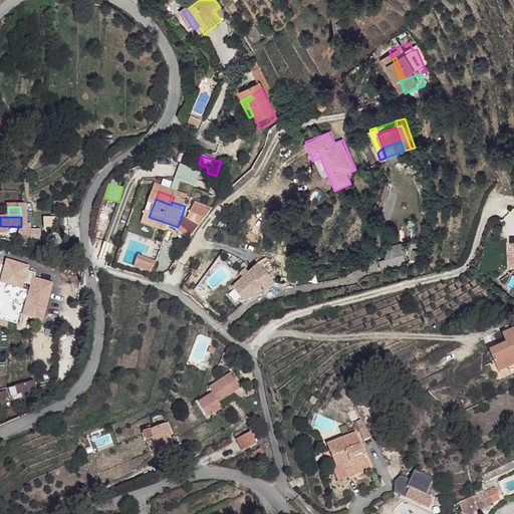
[(164,222),(149,217),(147,224),(161,229),(164,222)]
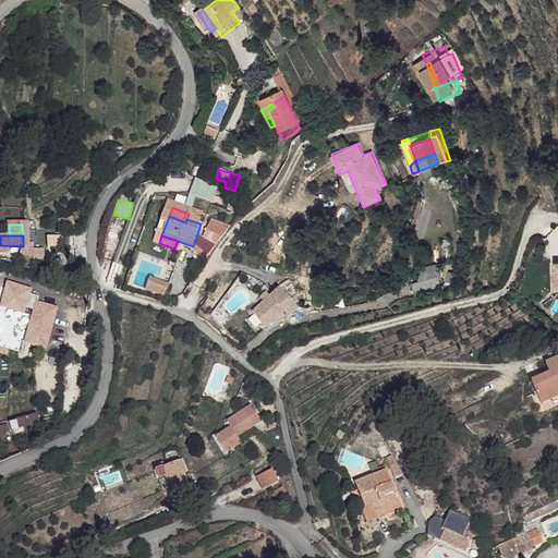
[(215,244),(196,238),(193,246),(192,252),(207,257),(215,244)]
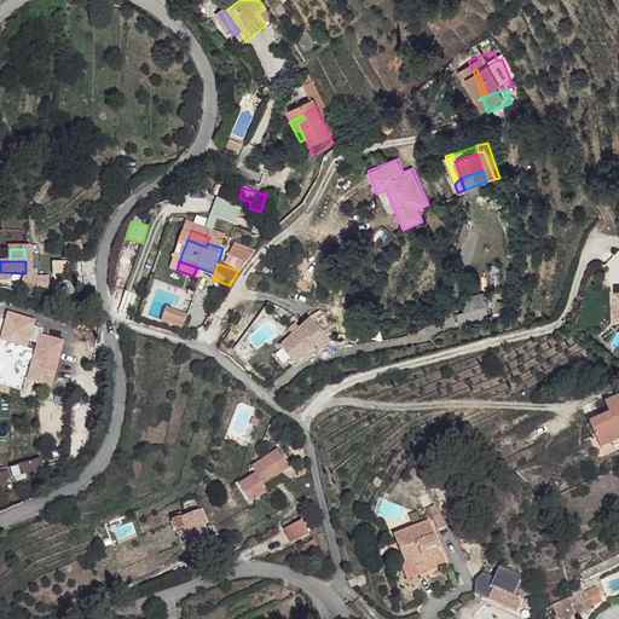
[(456,313),(458,328),(491,323),(486,291),(461,296),(463,312),(456,313)]
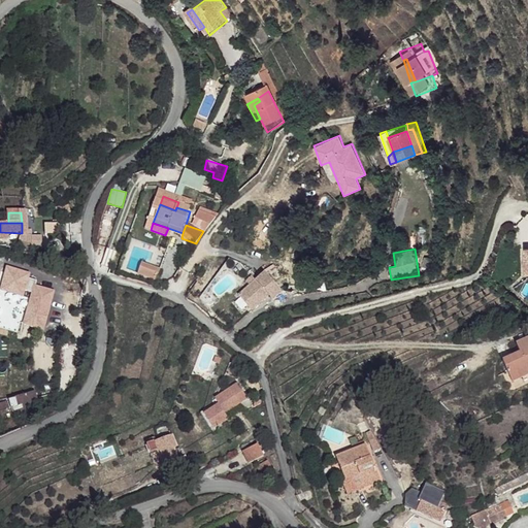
[(163,268),(143,262),(140,271),(159,278),(163,268)]
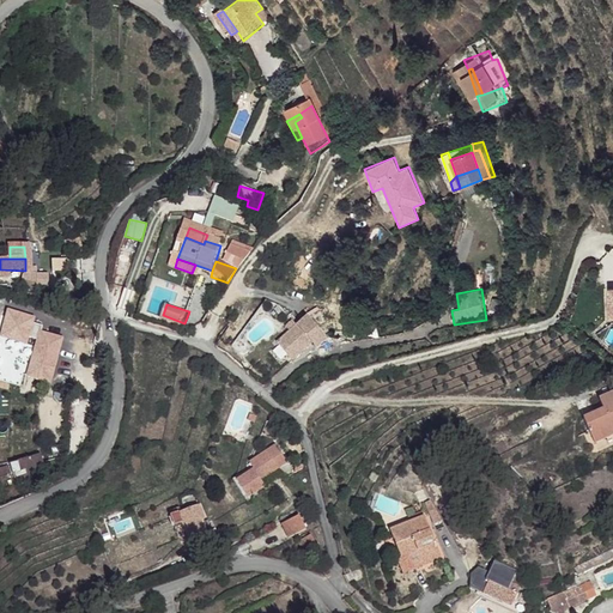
[(293,333),(279,346),(295,363),(314,345),(319,350),(328,340),(309,319),(305,321),(299,327),(293,333)]
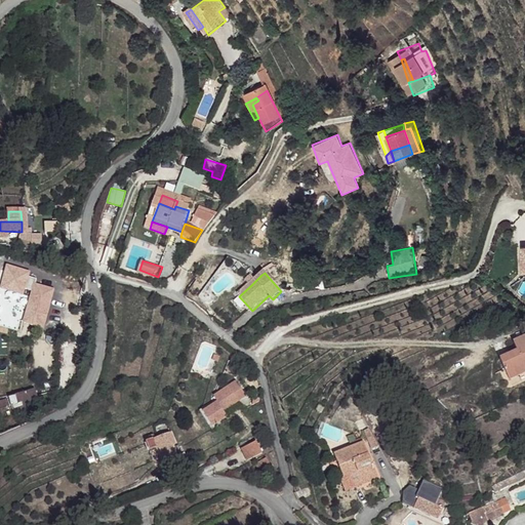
[(247,281),(251,285),(256,280),(253,276),(247,281)]
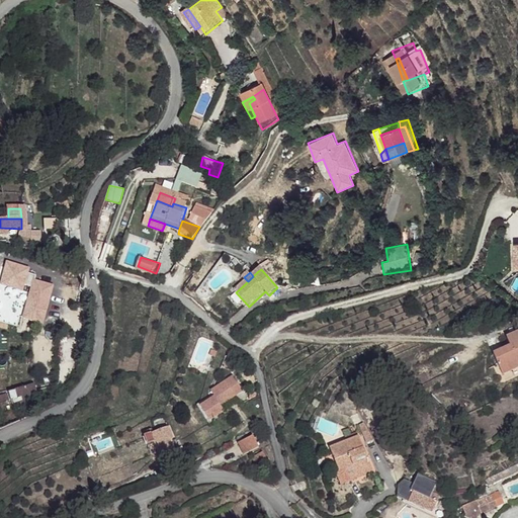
[(492,355),(501,375),(517,367),(517,333),(505,339),(509,348),(492,355)]
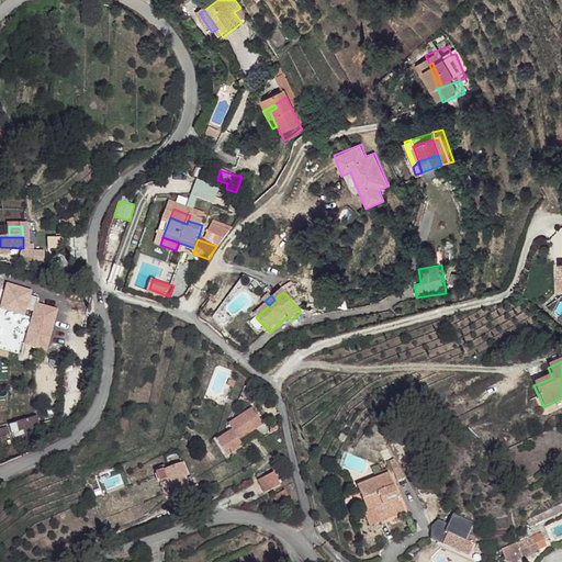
[(247,391),(236,385),(234,392),(244,396),(247,391)]
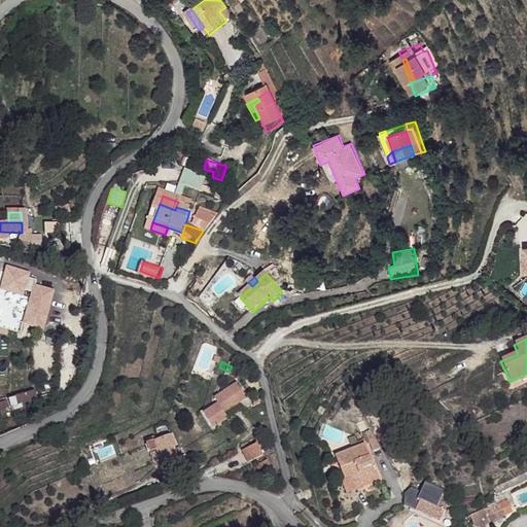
[(235,383),(212,397),(217,405),(204,413),(214,428),(227,419),(223,412),(245,398),(235,383)]
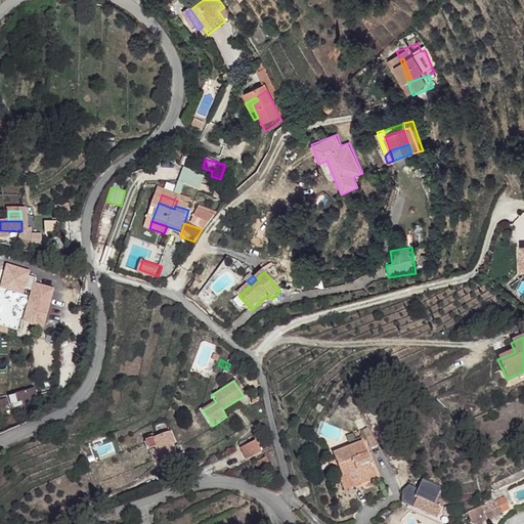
[(36,391),(16,397),(18,405),(22,404),(23,408),(12,411),(13,417),(26,413),(25,410),(40,406),(36,394),(36,391)]
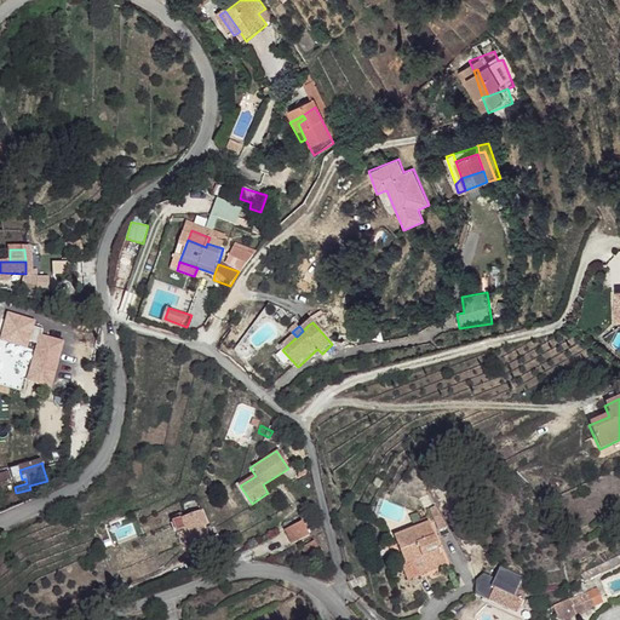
[(9,475),(0,476),(0,486),(12,483),(9,475)]
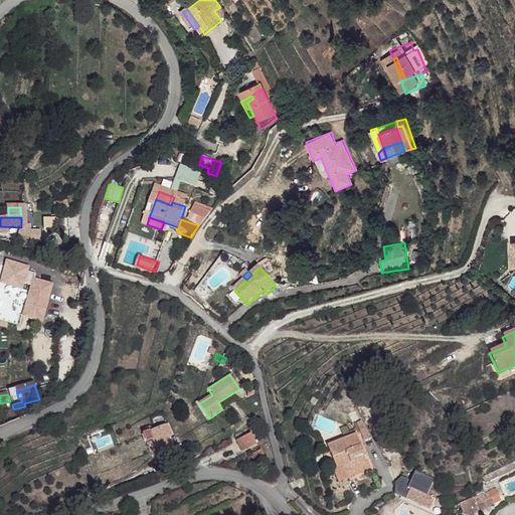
[(362,421),(358,423),(362,432),(366,430),(362,421)]
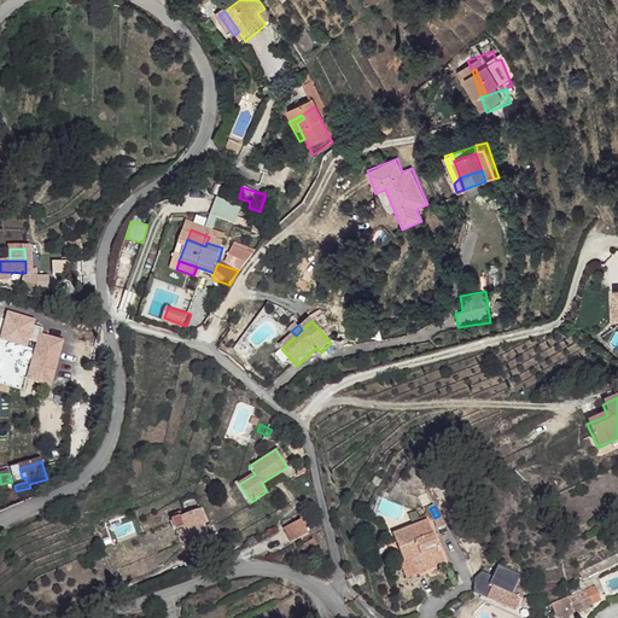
[(182,514),(172,519),(179,535),(188,532),(193,547),(197,546),(203,557),(215,552),(214,551),(209,540),(203,526),(205,525),(202,512),(185,518),(182,514)]
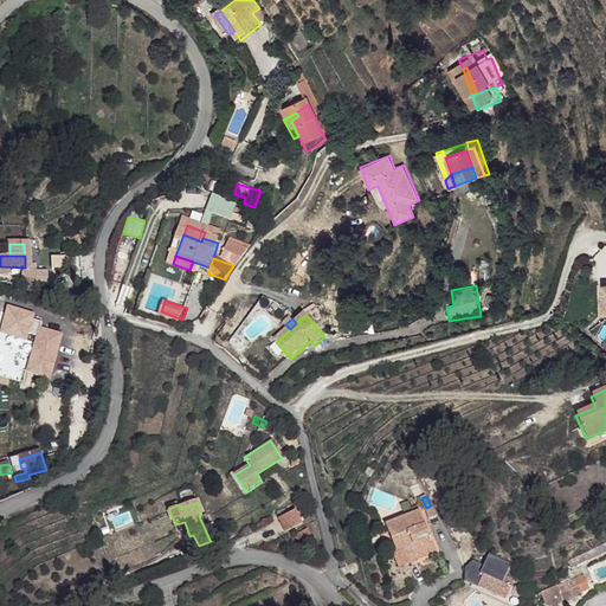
[(296,510),(279,519),(287,532),(302,523),(296,510)]
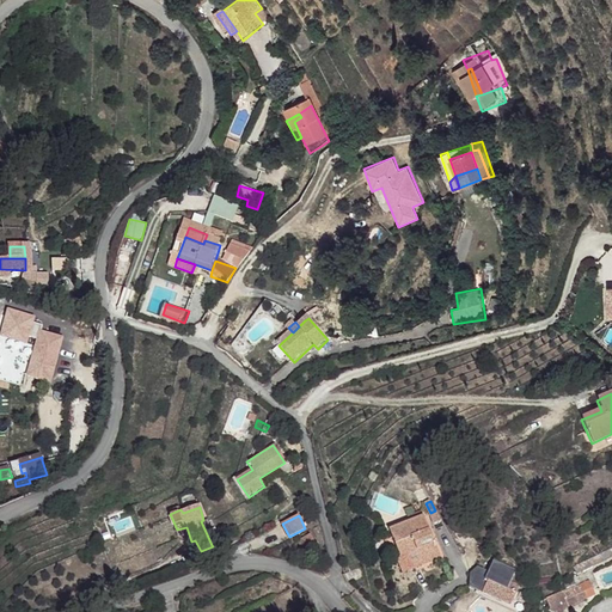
[(423,516),(410,522),(390,532),(402,560),(405,557),(411,570),(441,556),(423,516)]
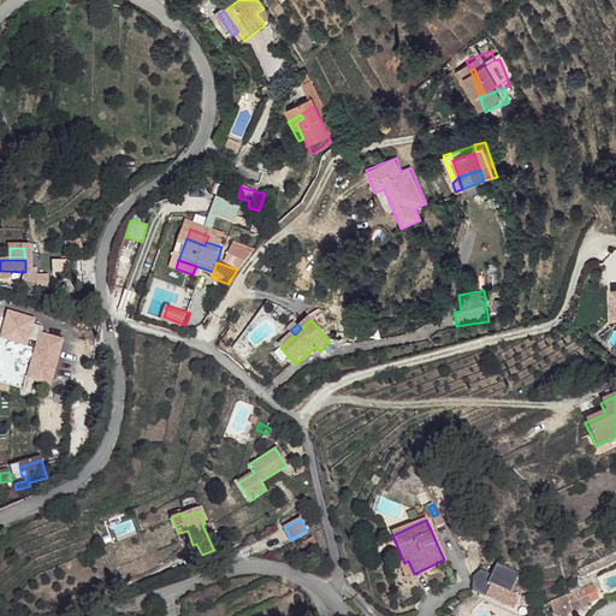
[(314,537),(300,545),(307,560),(321,551),(314,537)]
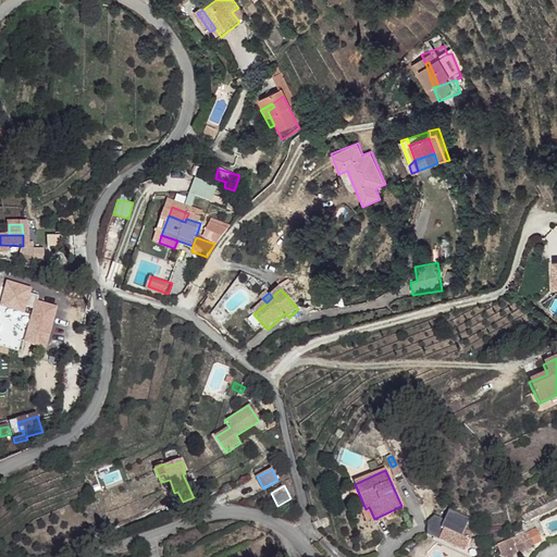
[(556,503),(524,514),(525,517),(528,516),(531,521),(556,511),(556,503)]
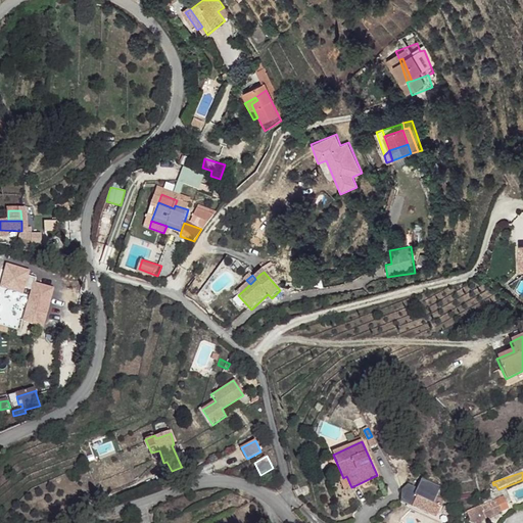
[(343,478),(340,479),(344,490),(351,487),(346,476),(343,478)]
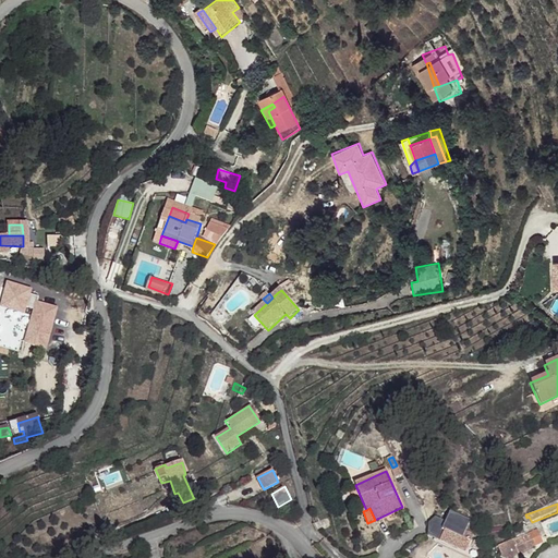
[(448,519),(440,538),(464,548),(473,529),(448,519)]
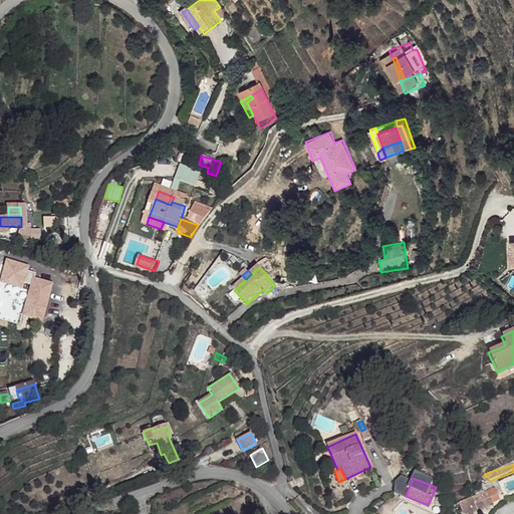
[(298,481),(289,482),(291,491),(299,489),(298,481)]
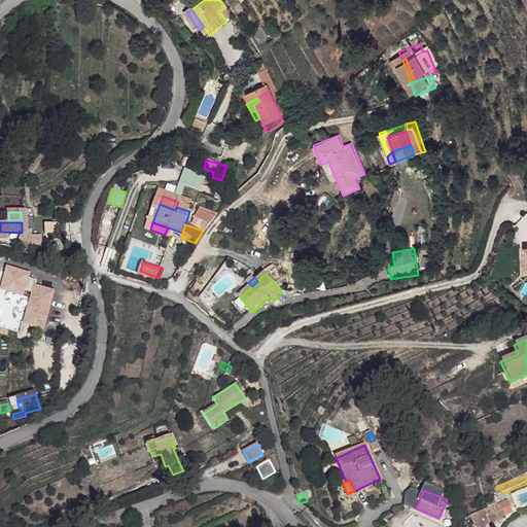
[(483,526),(513,513),(506,500),(468,515),(475,526),(483,526)]
